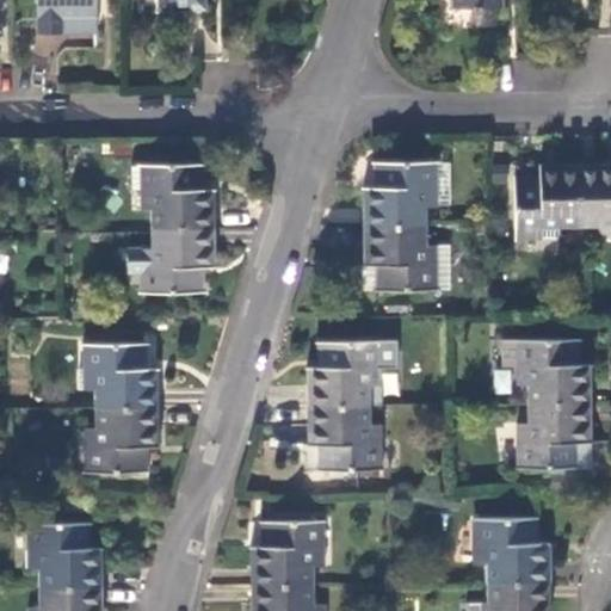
[(36,0),(37,32),(98,32),(97,0),(36,0)]
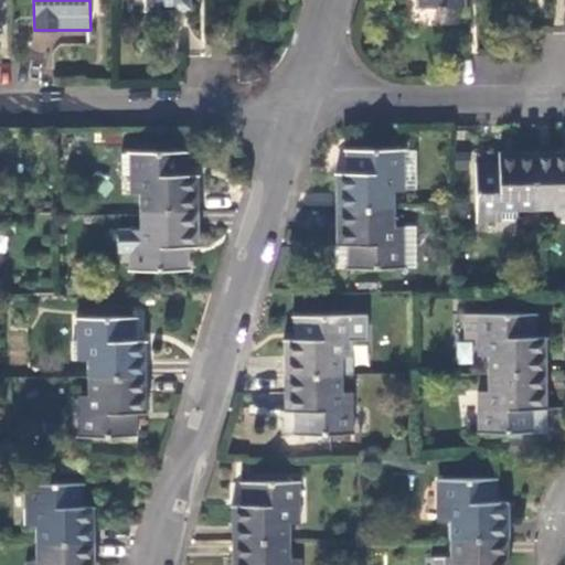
[(144,0),(145,10),(183,10),(183,0),(144,0)]
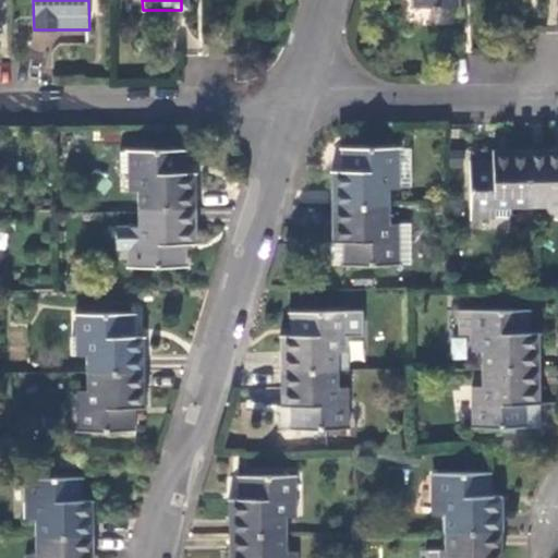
[(335,170),(335,207),(392,207),(392,190),(416,190),(417,147),(344,146),(344,149),(350,149),(349,171),(335,170)]
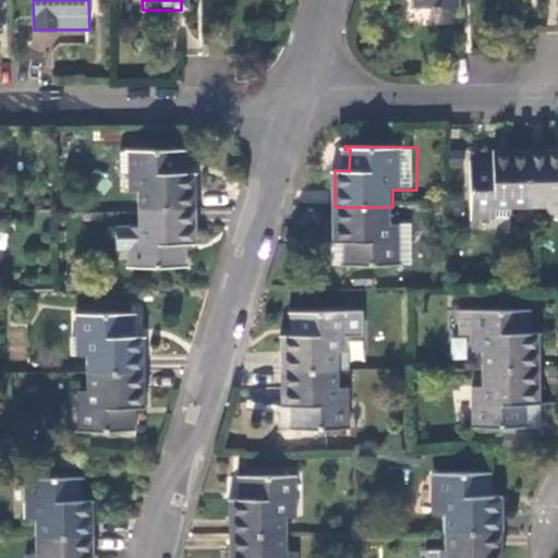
[(140,191),(140,207),(196,207),(196,172),(181,172),(182,152),(185,152),(185,148),(129,149),(129,150),(123,152),(123,167),(117,167),(117,189),(129,189),(130,191),(140,191)]
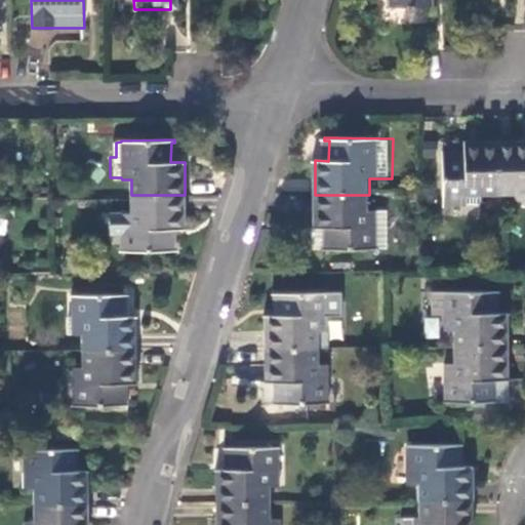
[(524,140),(498,142),(498,195),(515,196),(515,205),(524,204),(524,140)]
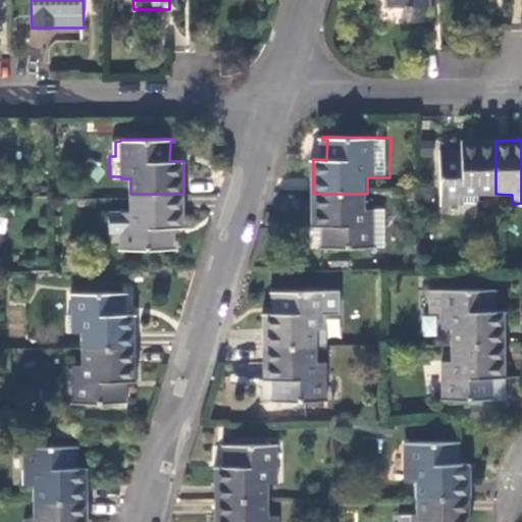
[(496,194),(496,141),(464,141),(464,154),(442,154),(442,151),(441,151),(441,203),(480,204),(480,194),(496,194)]
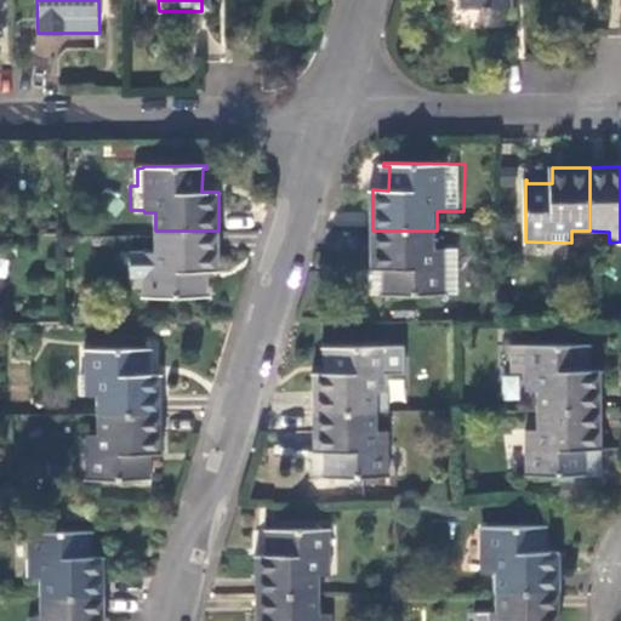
[(218,231),(155,231),(155,250),(155,251),(130,251),(130,275),(144,275),(144,297),(208,297),(208,294),(203,294),(201,271),(218,271),(218,231)]
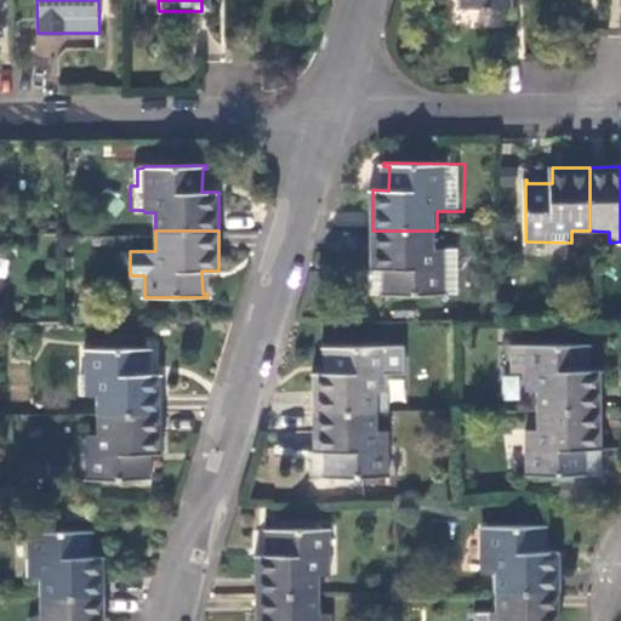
[(437,231),(372,231),(371,268),(388,268),(388,292),(383,292),(383,295),(446,295),(448,250),(437,250),(437,231)]
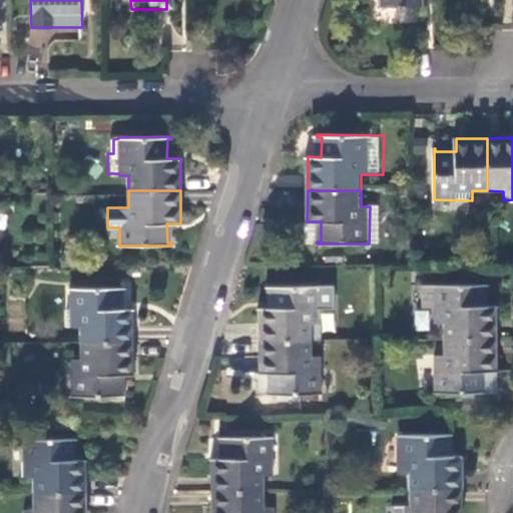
[(260,308),(260,341),(313,340),(313,325),(323,325),(323,286),(269,286),(269,288),(273,288),(273,308),(260,308)]
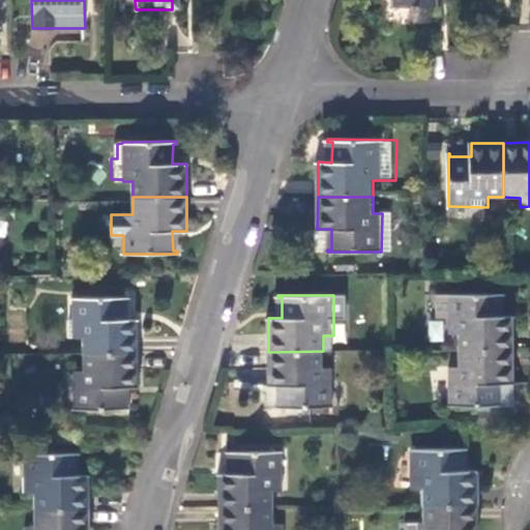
[(459,334),(460,350),(513,350),(513,318),(501,318),(500,297),(504,297),(504,295),(437,296),(437,319),(449,319),(449,334),(459,334)]
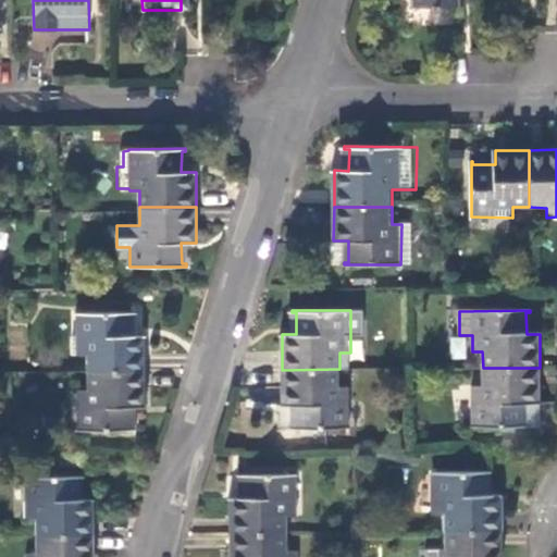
[(87,354),(87,371),(145,370),(145,336),(131,335),(131,314),(135,314),(135,311),(76,312),(77,354),(87,354)]
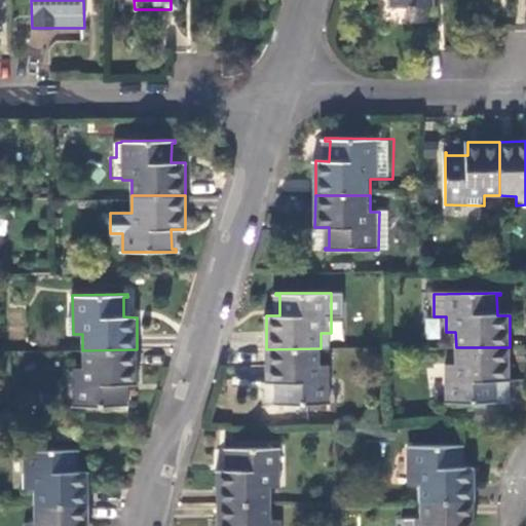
[(510,347),(456,347),(455,364),(446,364),(446,404),(510,404),(510,347)]
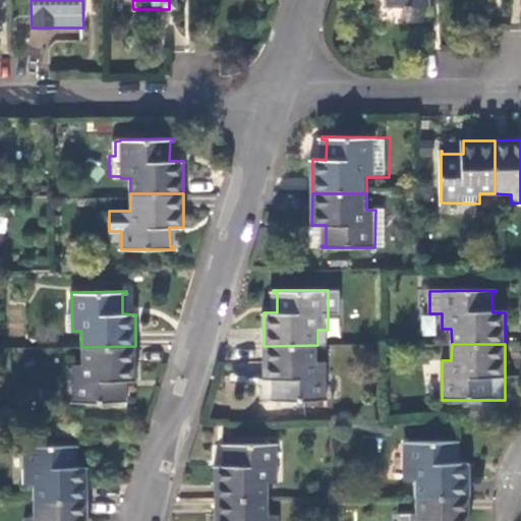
[(317,345),(264,346),(264,378),(277,378),(278,398),(274,398),(274,400),(328,400),(328,361),(317,361),(317,345)]
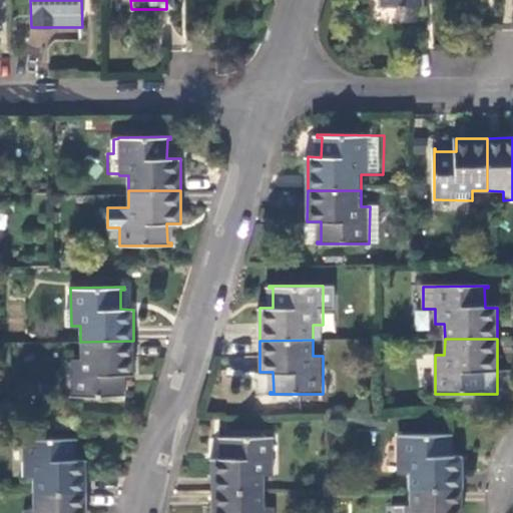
[(133,341),(80,342),(80,358),(71,357),(71,397),(125,397),(124,394),(120,393),(120,375),(134,375),(133,341)]
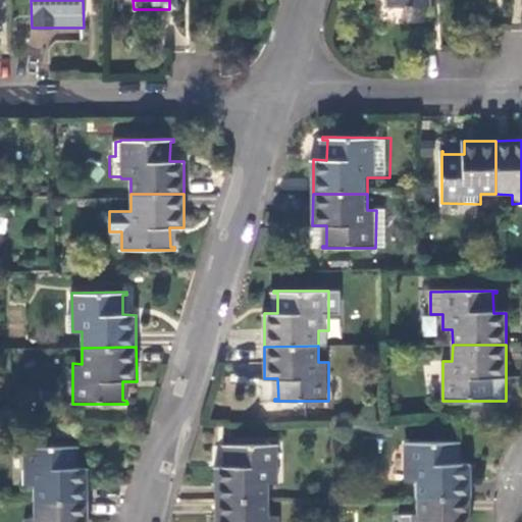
[(264,402),(274,401),(274,399),(278,399),(277,378),(264,378),(264,402)]
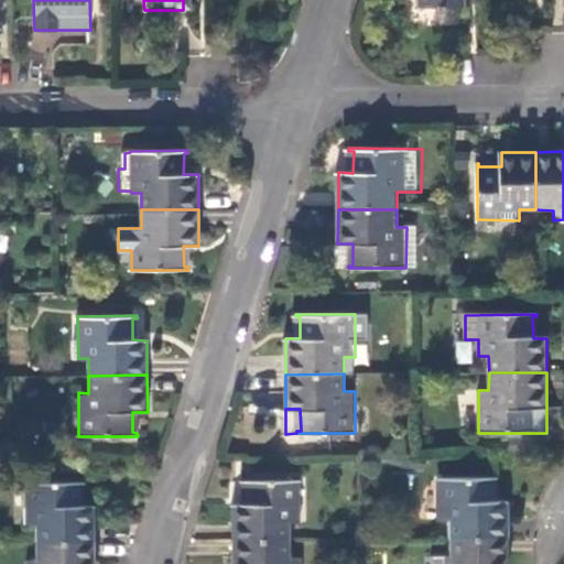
[(451,520),(451,539),(509,539),(509,503),(494,503),(494,481),(498,481),(498,478),(440,479),(440,520),(451,520)]
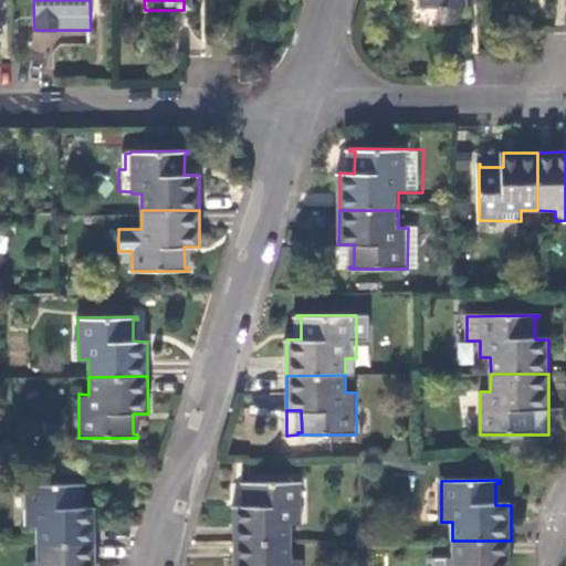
[(236,506),(234,542),(294,542),(294,525),(304,525),(303,482),(244,482),(244,485),(250,485),(250,505),(236,506)]
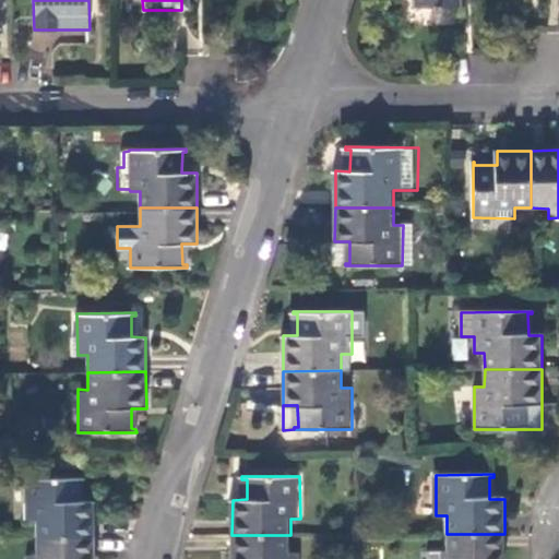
[(35,520),(36,536),(94,535),(94,501),(80,501),(79,479),(83,479),(83,477),(24,478),(25,520),(35,520)]
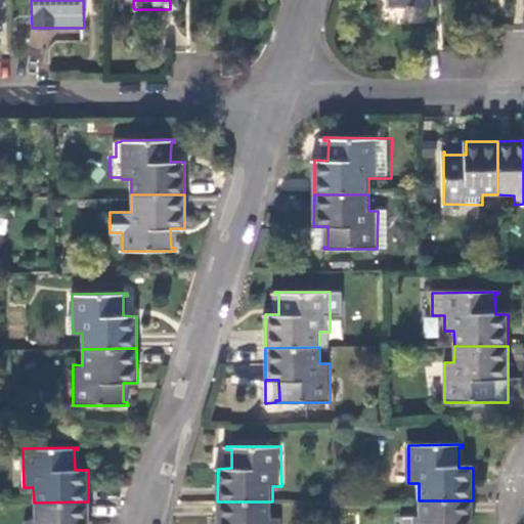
[(473,523),(473,500),(419,500),(419,517),(397,517),(397,523),(473,523)]
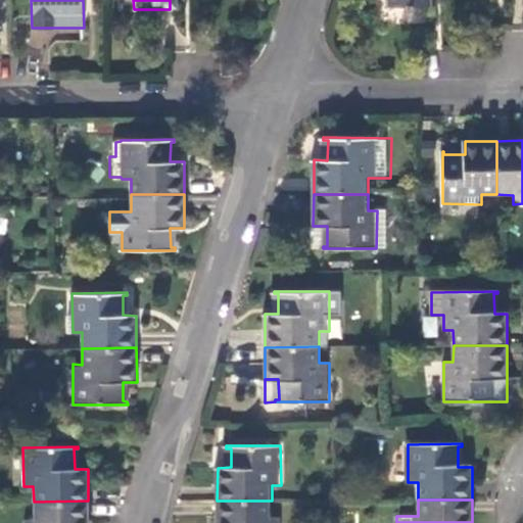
[(87,522),(88,501),(34,502),(34,518),(25,518),(24,522),(87,522)]
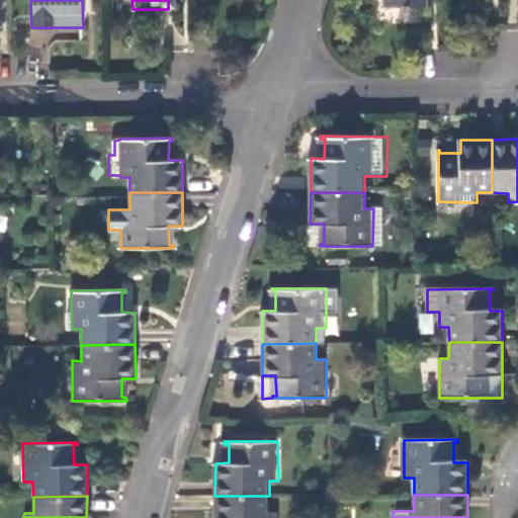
[(269,496),(214,496),(214,517),(277,517),(277,513),(269,513),(269,496)]
